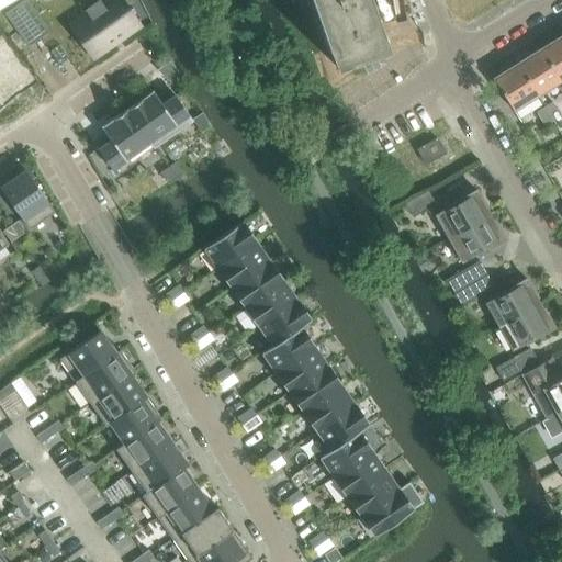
[(0,0),(0,10),(15,0),(0,0)]
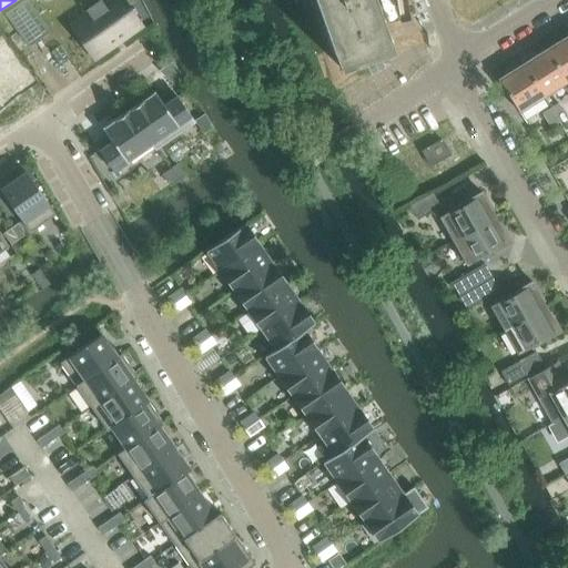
[(28,0),(24,0),(6,13),(29,48),(50,32),(28,0)]
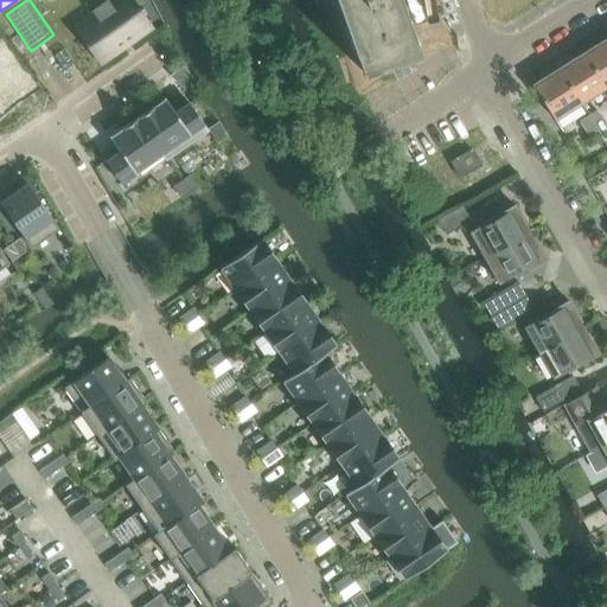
[(108,0),(104,0),(90,10),(94,14),(76,27),(78,32),(101,63),(151,26),(132,0),(115,0),(110,4),(108,0)]
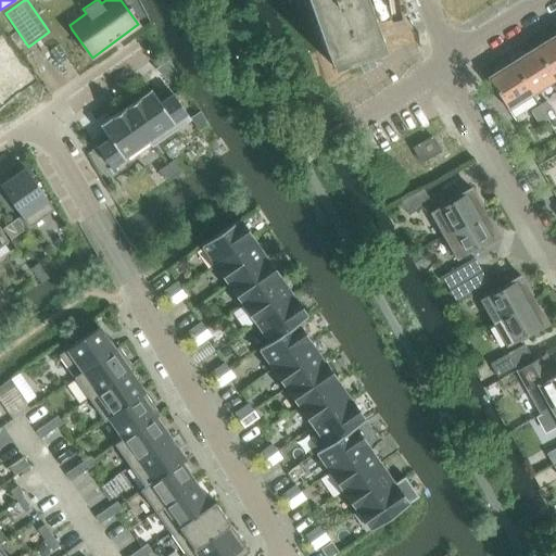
[(555,35),(534,49),(554,80),(555,79),(555,35)]
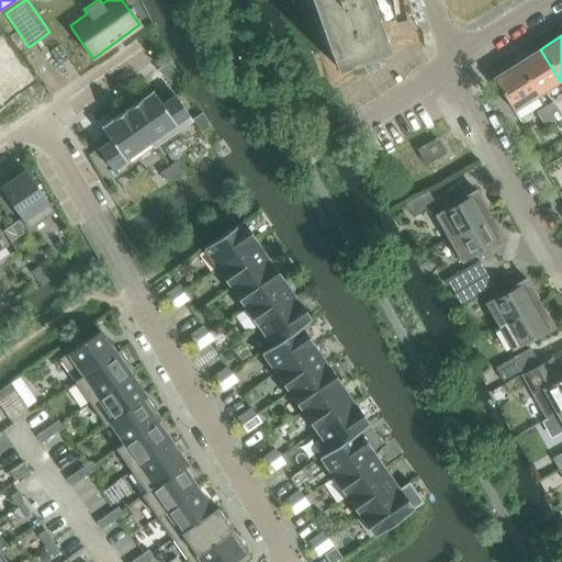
[(0,98),(9,91),(12,96),(34,81),(8,44),(2,47),(0,44),(0,98)]
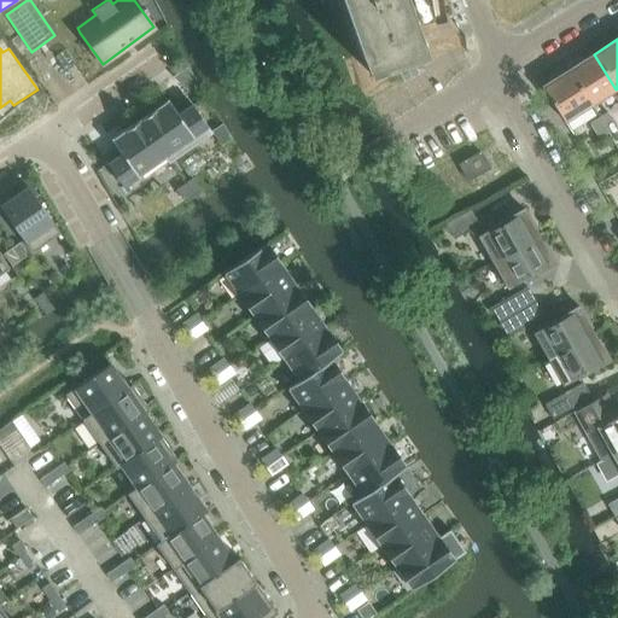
[(594,54),(569,70),(590,105),(616,89),(594,54)]
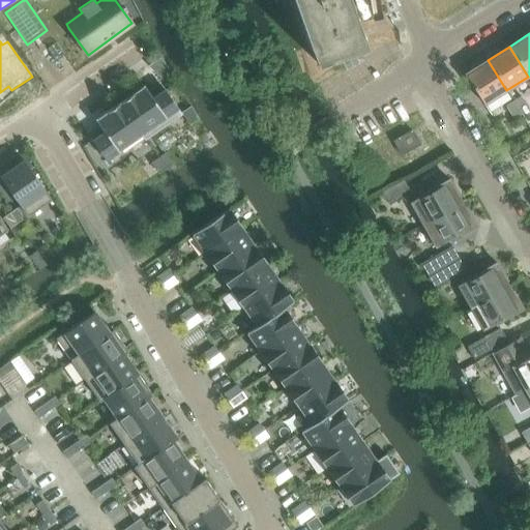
[(488,60),(465,75),(484,105),(506,90),(488,60)]
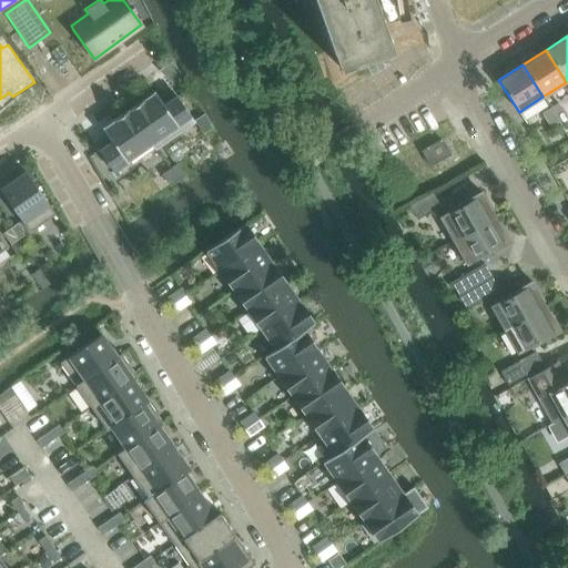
[(144,92),(118,111),(142,145),(182,118),(166,95),(153,104),(144,92)]
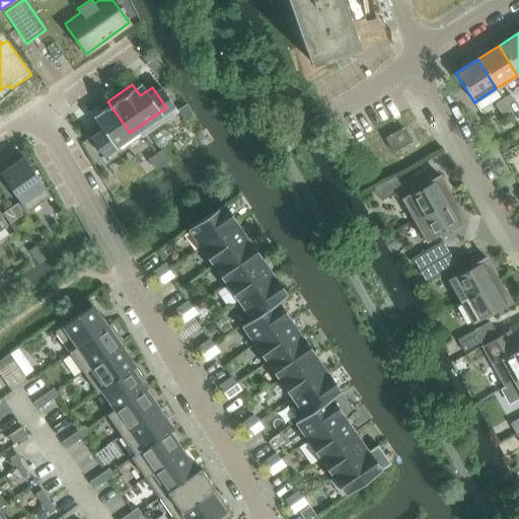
[(16,94),(5,102),(11,110),(22,102),(16,94)]
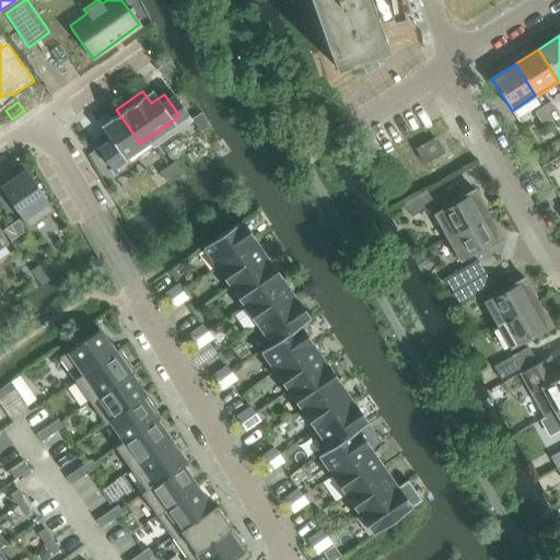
[(550,102),(543,106),(551,120),(559,116),(550,102)]
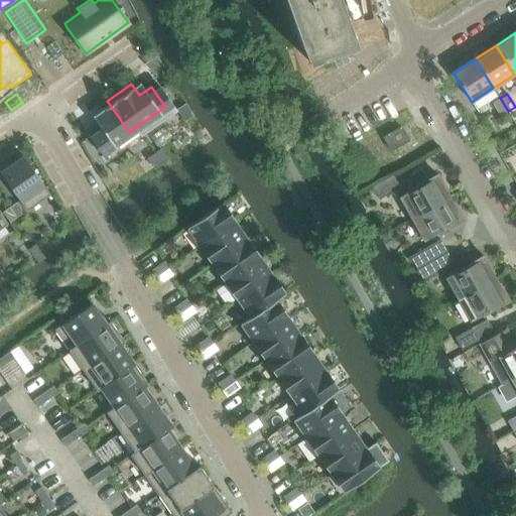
[(500,98),(493,103),(501,116),(508,111),(500,98)]
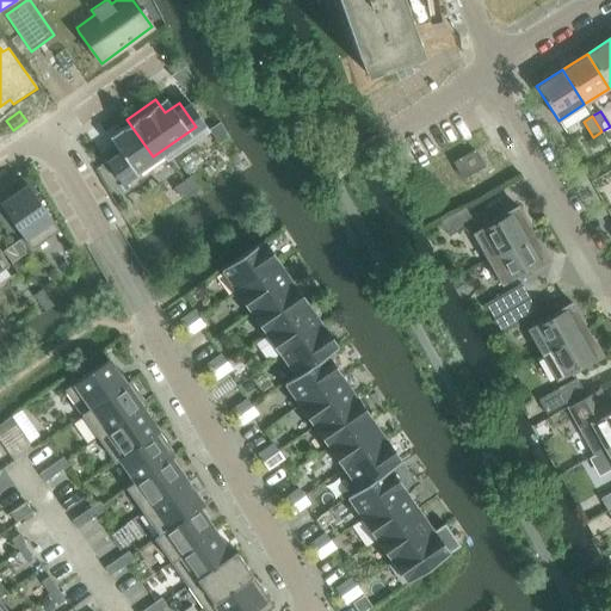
[(106,153),(93,162),(110,187),(153,156),(127,119),(97,140),(106,153)]
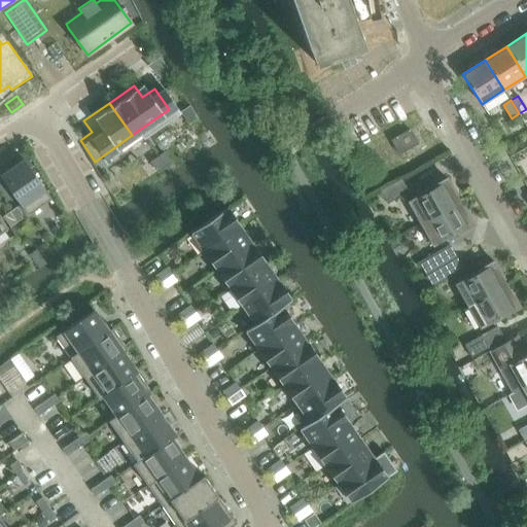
[(410,130),(391,140),(399,154),(418,144),(410,130)]
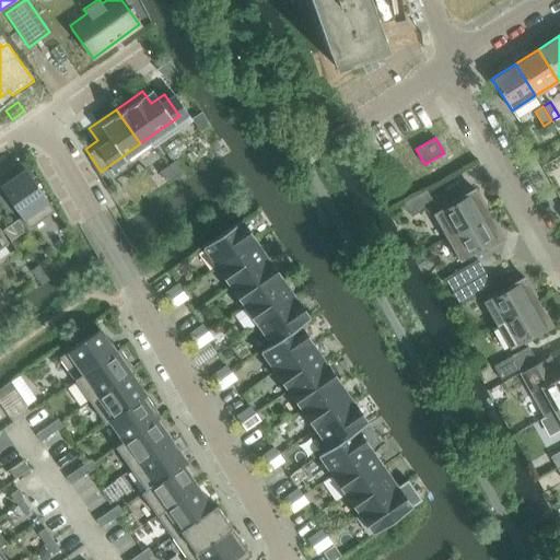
[(175,162),(168,167),(175,178),(183,173),(175,162)]
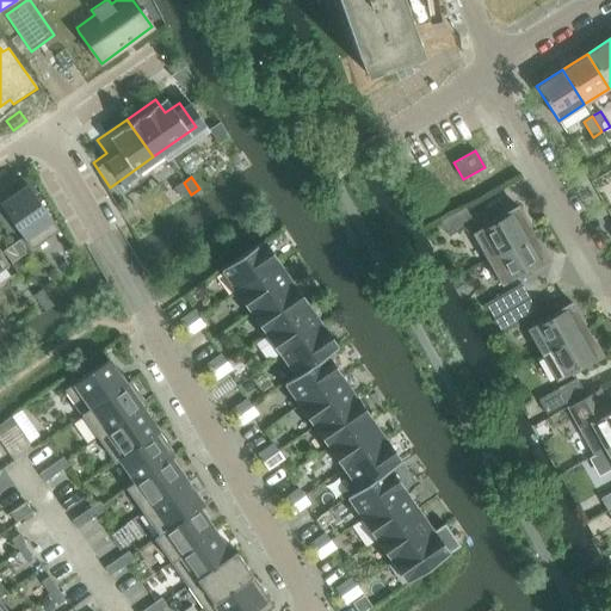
[(191,195),(184,183),(176,187),(184,199),(191,195)]
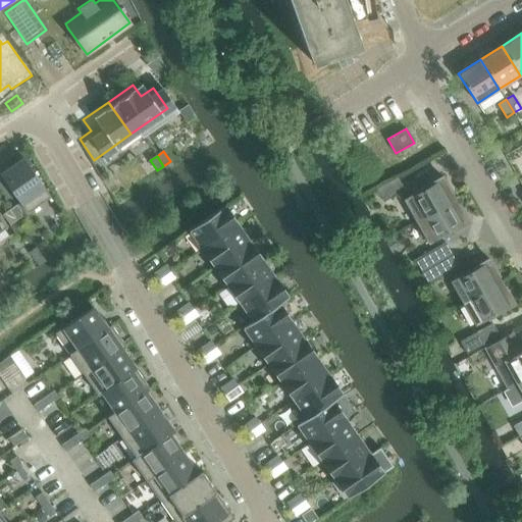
[(1,174),(28,213),(51,196),(24,158),(1,174)]
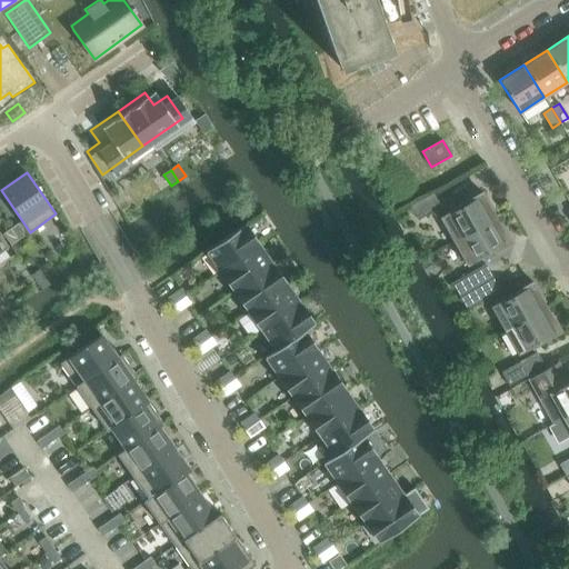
[(451,208),(452,210),(439,217),(453,241),(497,217),(482,192),(455,209),(453,207),(451,208)]
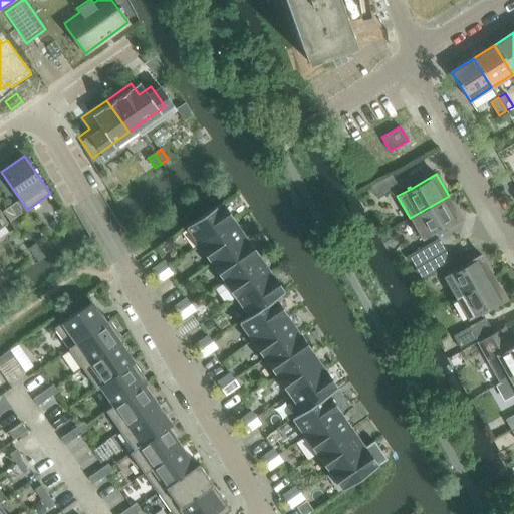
[(392,175),(370,187),(377,199),(399,187),(392,175)]
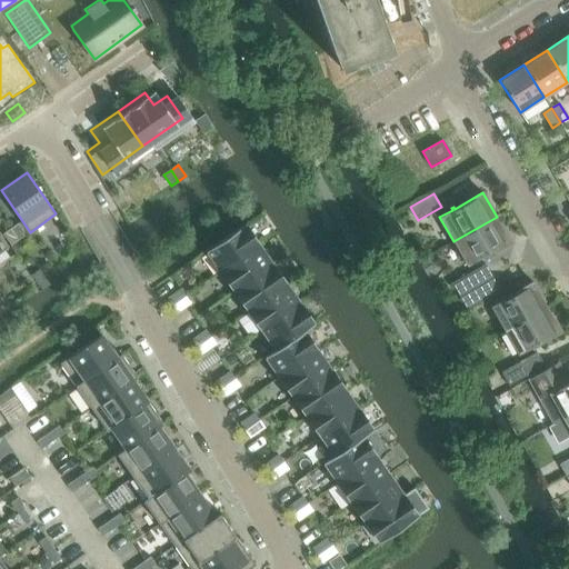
[(497,217),(453,241),(467,266),(480,258),(481,260),(482,259),(481,258),(510,241),(497,217)]
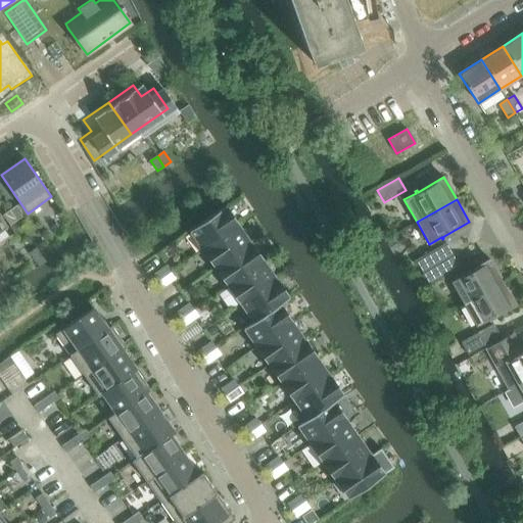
[(16,205),(10,210),(16,221),(24,216),(16,205)]
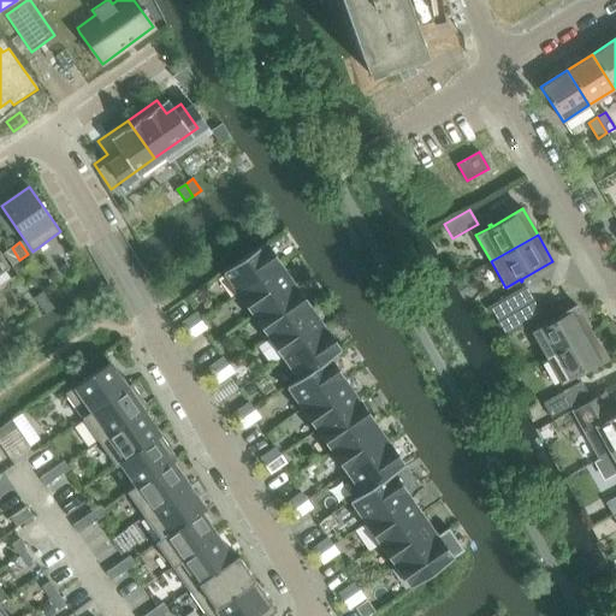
[(223,272),(238,292),(280,264),(266,242),(223,272)]
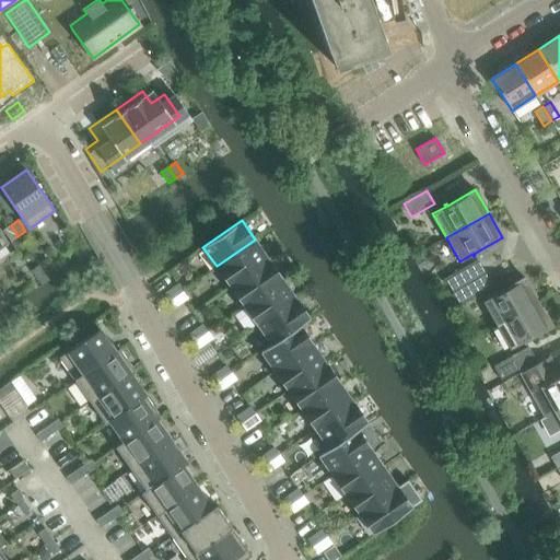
[(18,236),(11,225),(3,230),(11,241),(18,236)]
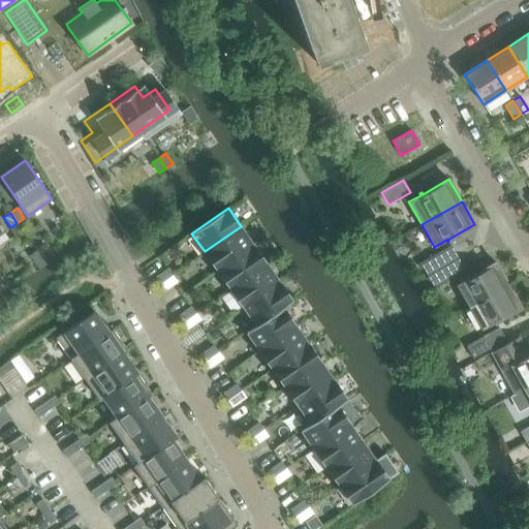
[(17,223),(10,227),(17,237),(23,231),(17,223)]
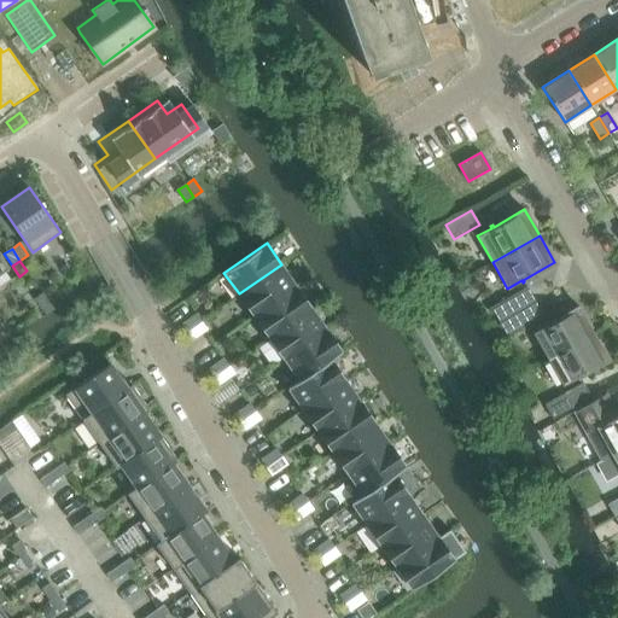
[(239,293),(254,315),(296,286),(281,264),(239,293)]
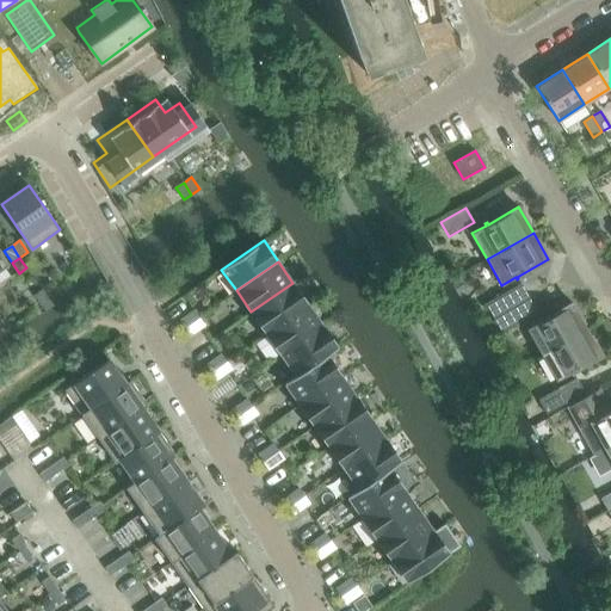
[(292,283),(251,312),(266,333),(308,303),(292,283)]
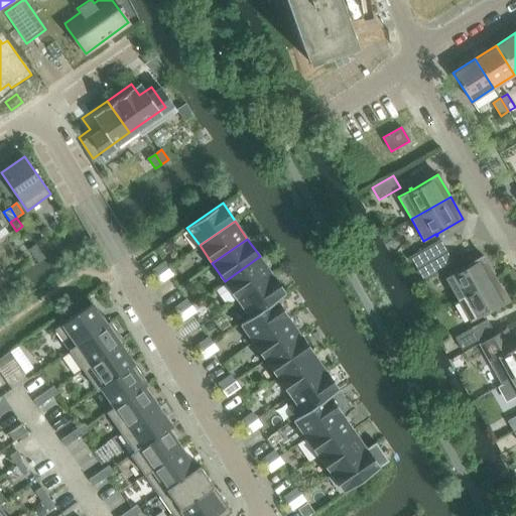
[(440,240),(410,257),(417,269),(447,252),(440,240)]
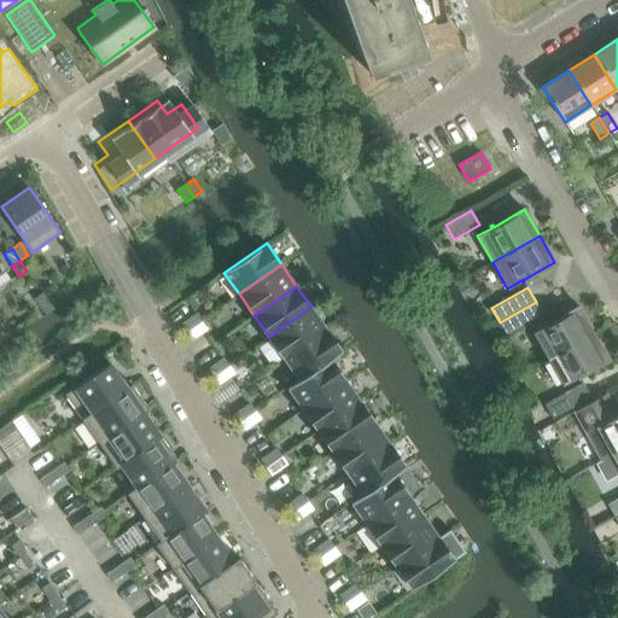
[(536,302),(500,322),(508,337),(544,316),(536,302)]
